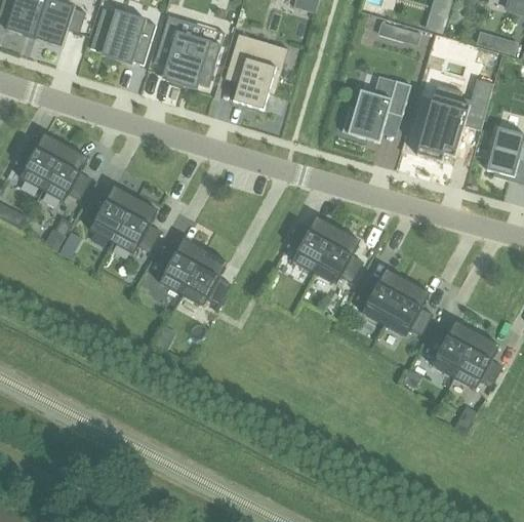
[(34,39),(46,0),(14,0),(9,19),(6,30),(34,39)]
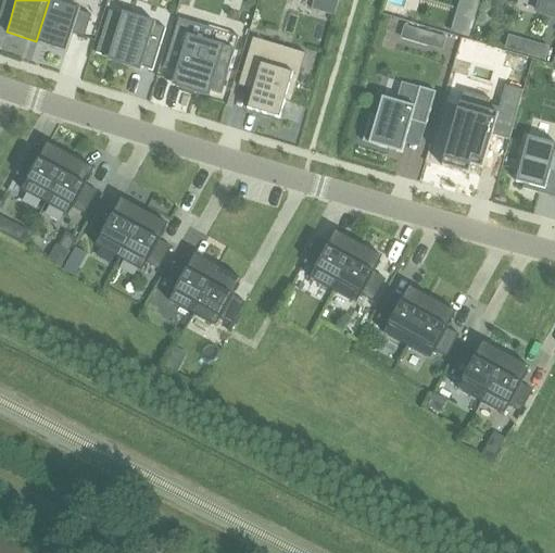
[(71,32),(78,9),(79,7),(58,0),(49,0),(36,41),(65,50),(71,32)]
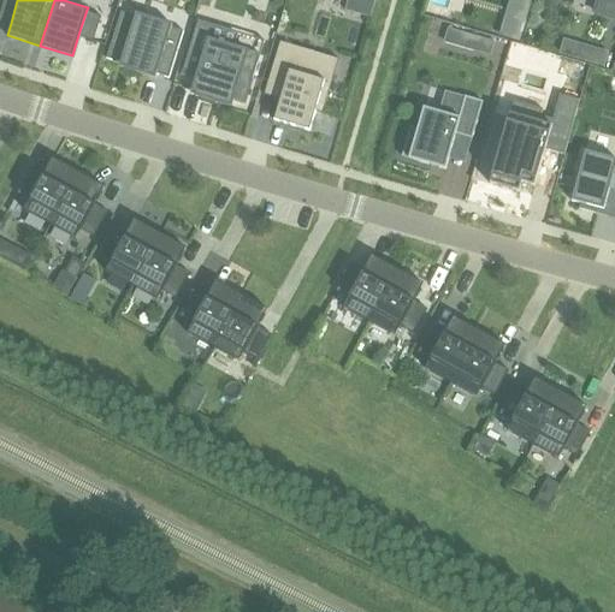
[(344,0),(343,9),(368,16),(373,0),(344,0)]
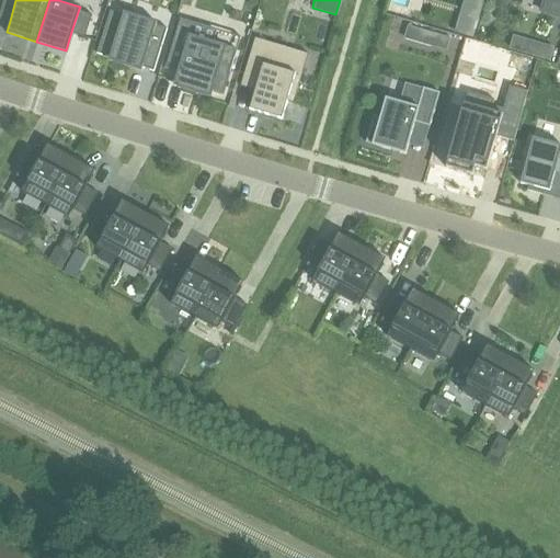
[(463,0),(461,6),(481,11),(483,0),(463,0)]
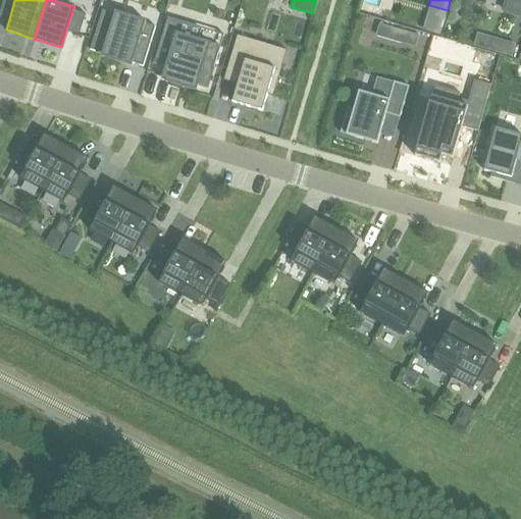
[(505,0),(503,7),(520,12),(520,0),(505,0)]
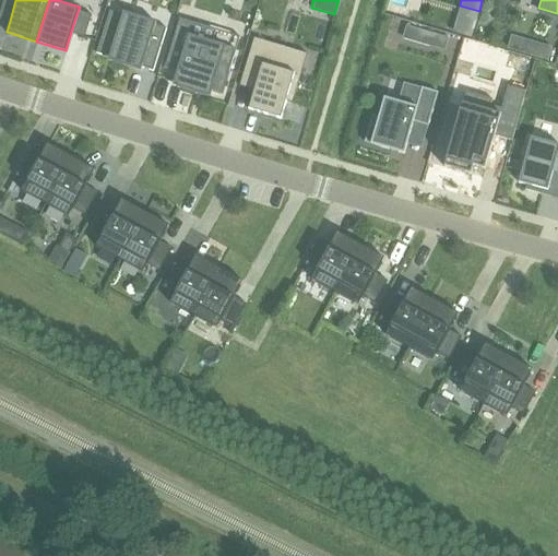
[(166,26),(155,23),(155,21),(122,10),(122,12),(109,9),(95,51),(108,55),(107,59),(140,70),(141,66),(152,69),(166,26)]
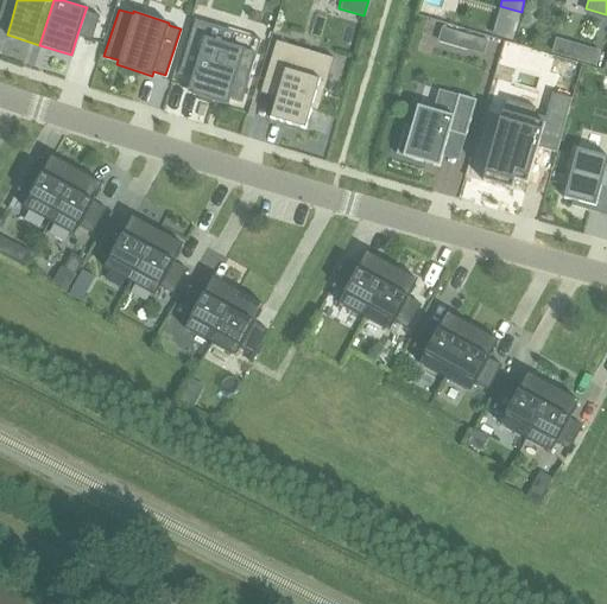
[(191,76),(187,91),(227,103),(229,96),(241,100),(255,51),(208,36),(212,23),(195,18),(178,71),(191,76)]
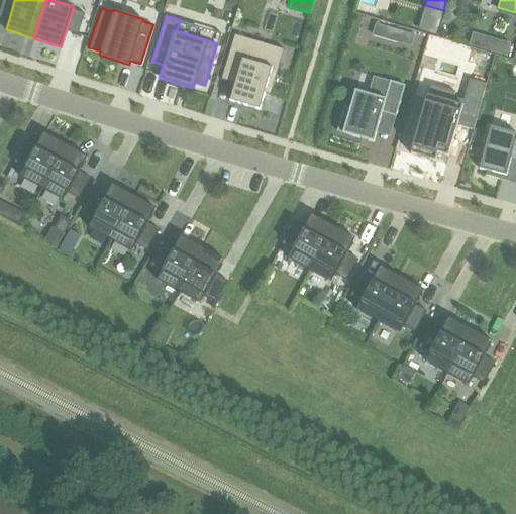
[(415,33),(400,29),(396,40),(411,45),(415,33)]
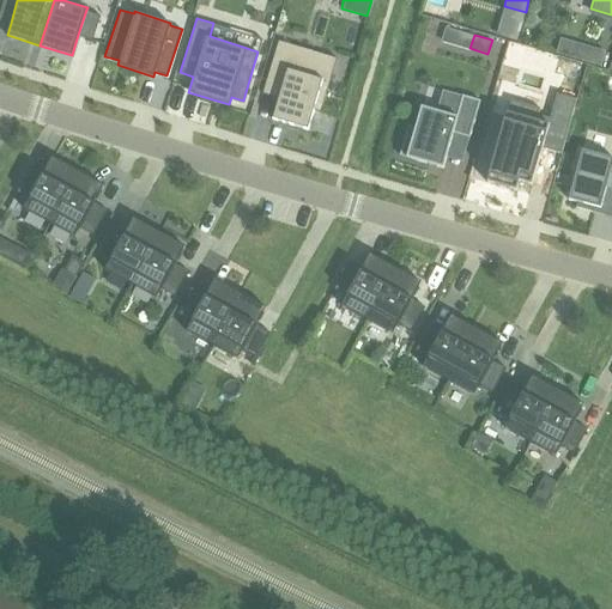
[(320,111),(332,72),(308,65),(311,49),(278,38),(266,79),(282,84),(278,97),(272,117),(307,128),(313,109),(320,111)]
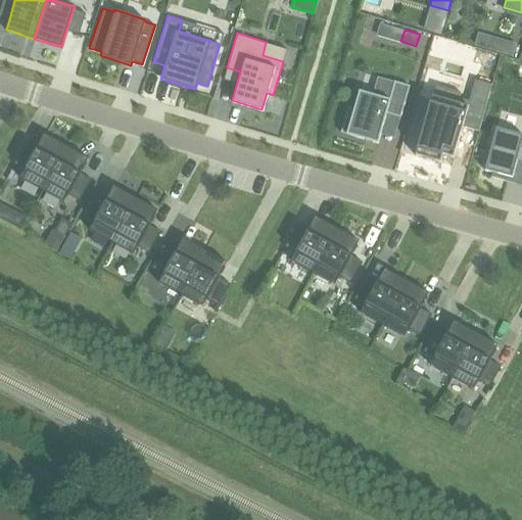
[(506,39),(502,52),(513,55),(517,43),(506,39)]
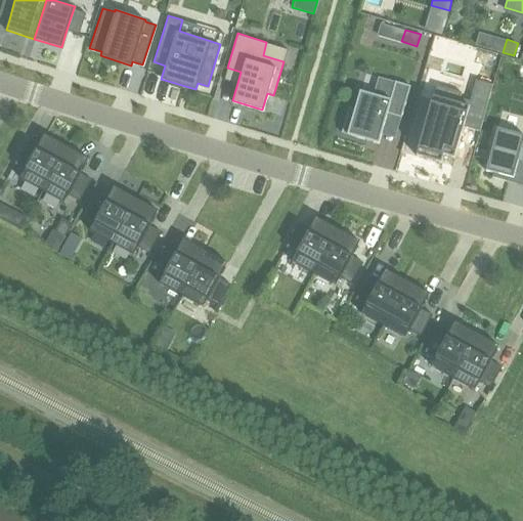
[(348,106),(341,131),(341,132),(378,142),(381,133),(387,113),(400,117),(409,85),(395,80),(394,81),(389,98),(373,93),(359,90),(354,107),(348,106)]
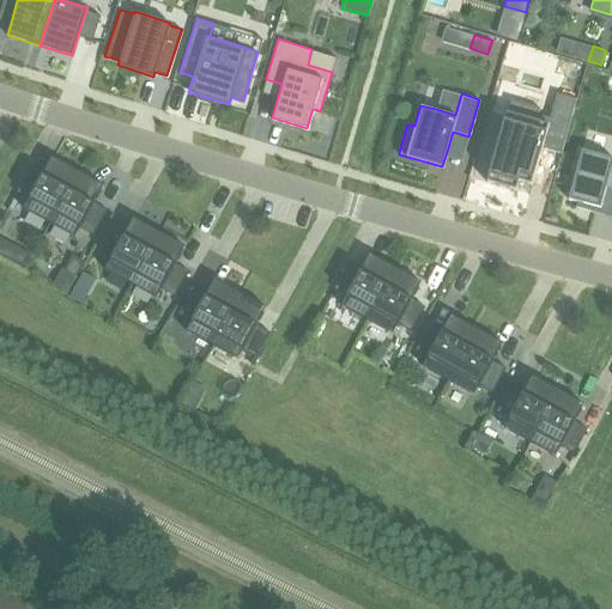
[(510,98),(486,181),(516,189),(520,175),(533,178),(541,146),(550,116),(549,116),(538,113),(539,107),(510,98)]
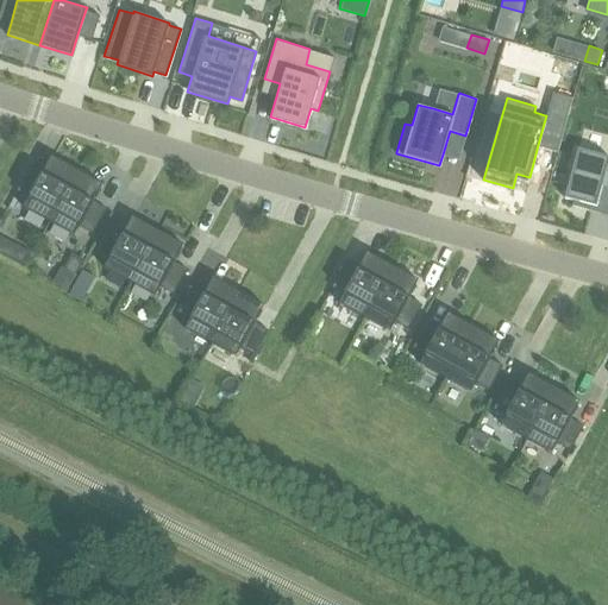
[(607,155),(577,147),(564,196),(572,199),(596,206),(601,188),(607,189),(607,165),(607,161),(607,155)]
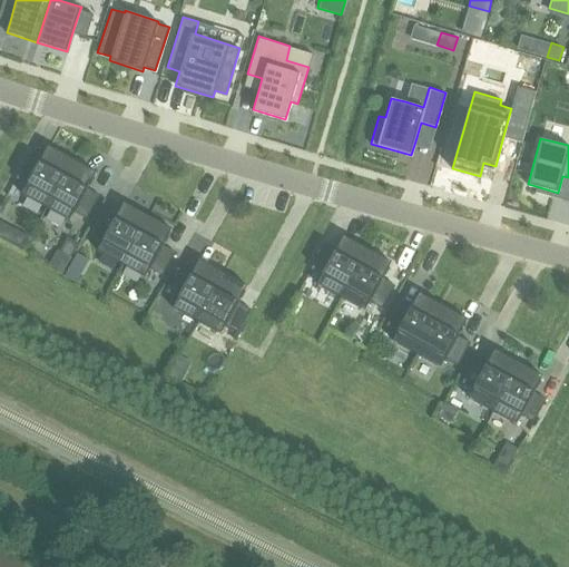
[(48,145),(39,162),(27,155),(15,177),(27,184),(21,193),(46,206),(71,158),(48,145)]
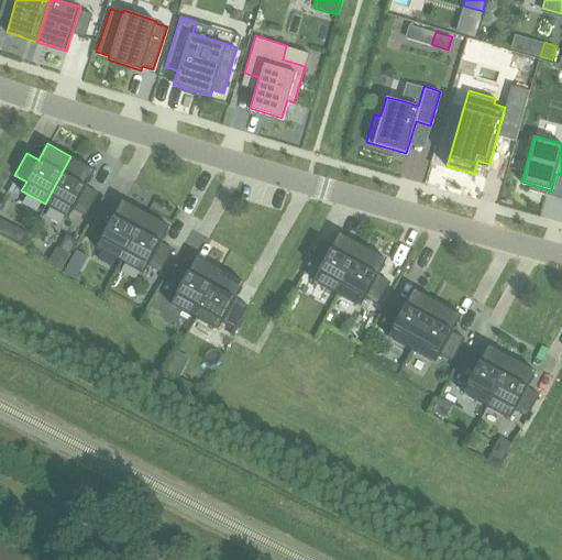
[(74,208),(85,215),(98,191),(86,185),(95,169),(70,156),(45,204),(68,217),(74,208)]
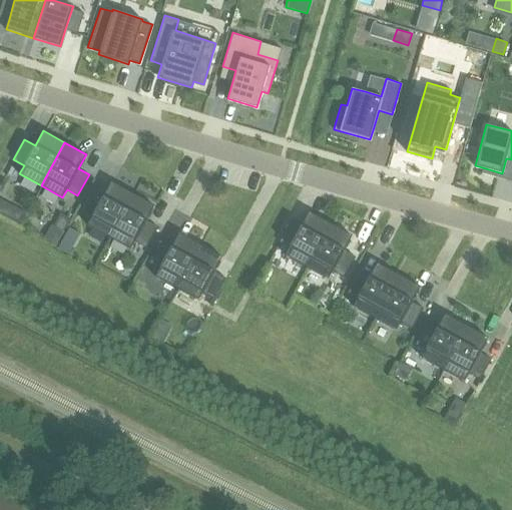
[(132,193),(111,181),(87,224),(109,236),(132,193)]
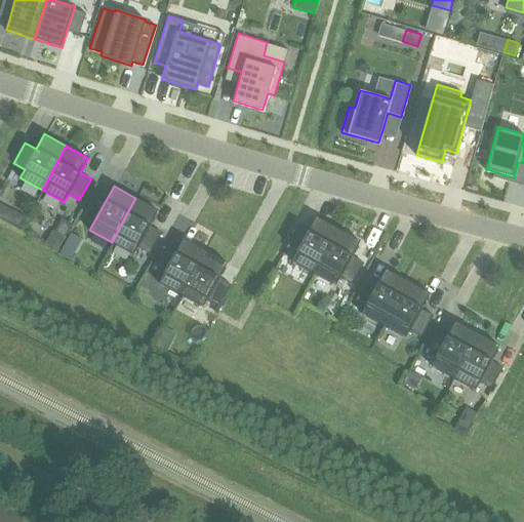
[(158,210),(135,198),(112,242),(133,254),(138,246),(149,252),(161,231),(150,225),(158,210)]
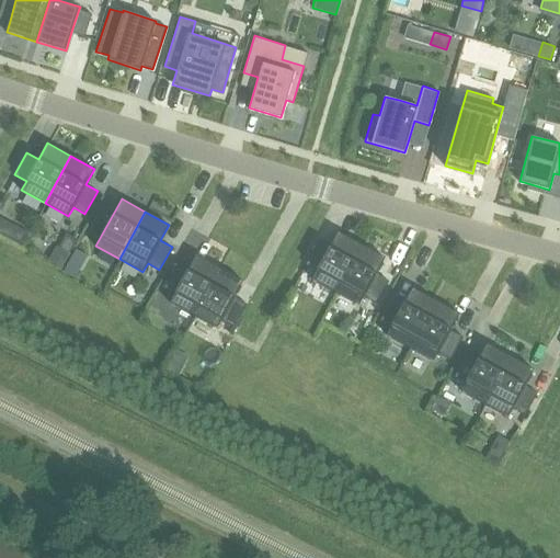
[(0,231),(6,235),(12,223),(0,215),(0,231)]
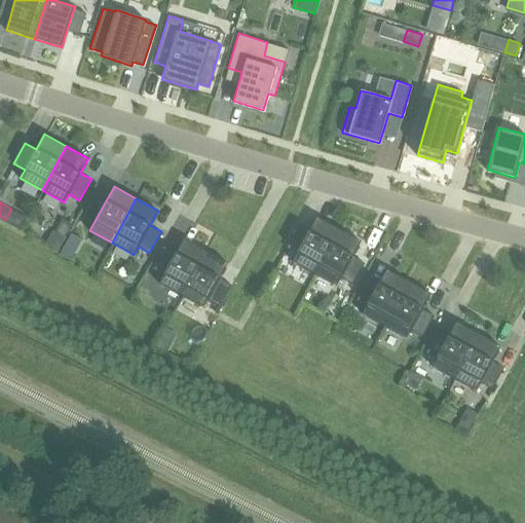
[(61,216),(53,230),(64,235),(71,222),(61,216)]
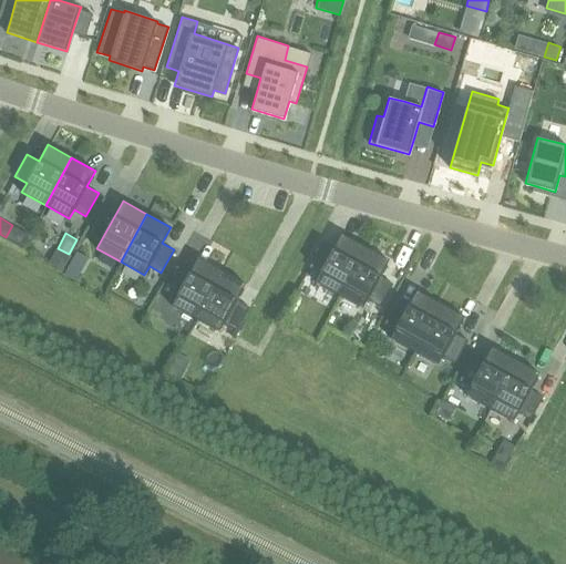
[(332,249),(321,243),(308,266),(320,273),(315,282),(339,295),(366,247),(341,234),(339,237),(332,249)]
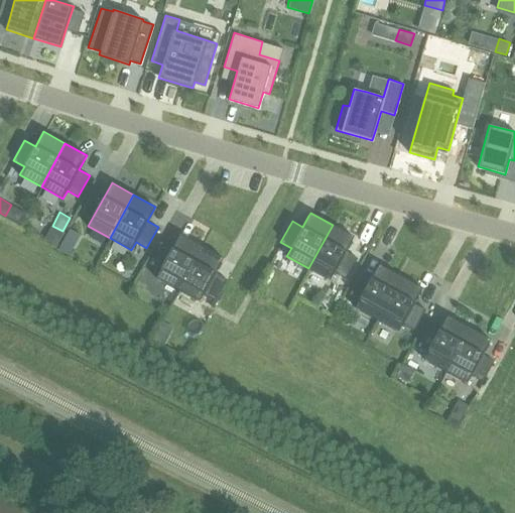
[(308,268),(331,280),(335,272),(346,277),(357,257),(346,251),(354,237),(333,225),(308,268)]
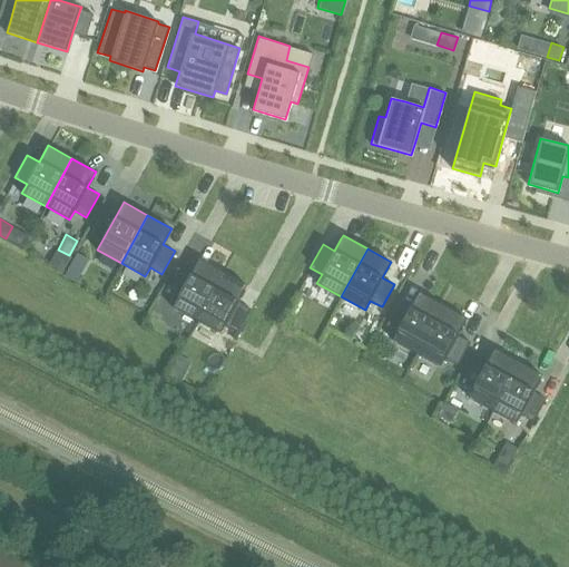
[(64,274),(75,281),(88,256),(76,251),(64,274)]
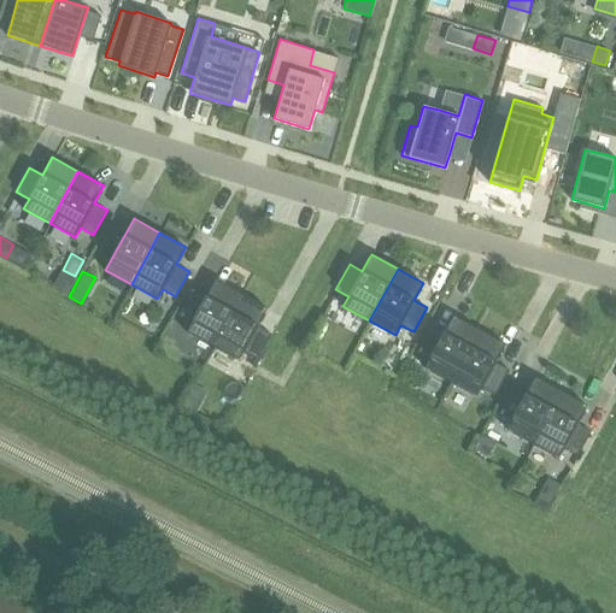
[(206,296),(193,290),(180,314),(192,322),(187,331),(213,346),(241,294),(216,280),(206,296)]
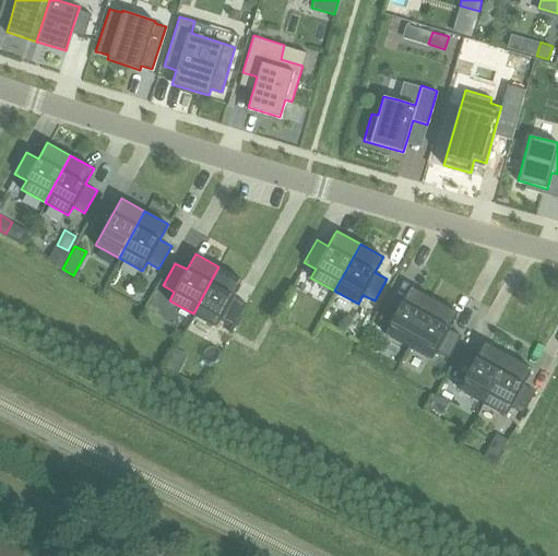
[(242,280),(218,267),(193,314),(216,327),(222,318),(233,324),(245,302),(234,295),(242,280)]
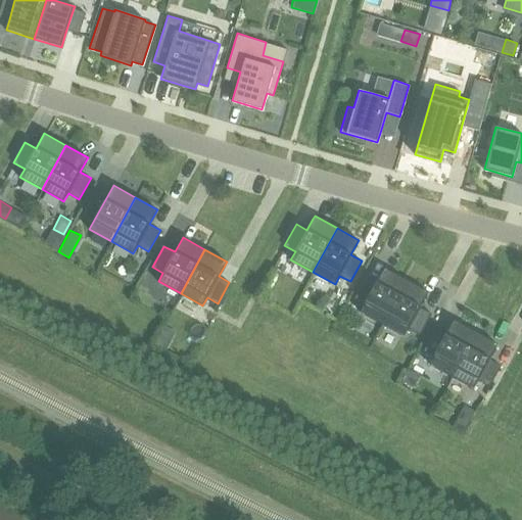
[(353,297),(365,303),(360,312),(382,324),(406,280),(384,268),(376,282),(366,276),(353,297)]
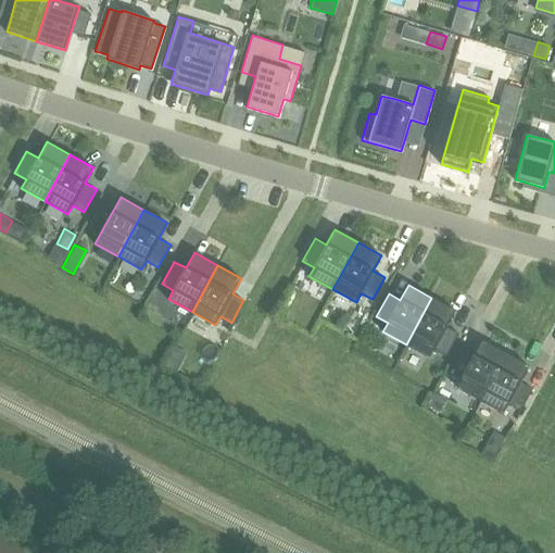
[(455,311),(431,298),(406,344),(429,357),(434,349),(445,354),(458,331),(446,325),(455,311)]
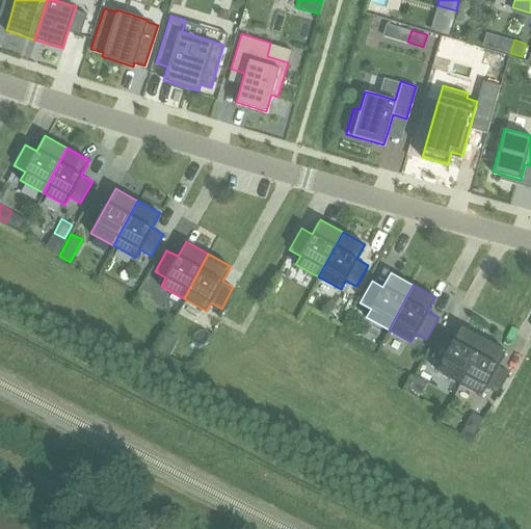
[(436,370),(459,382),(483,338),(461,325),(452,341),(441,335),(429,354),(442,361),(436,370)]
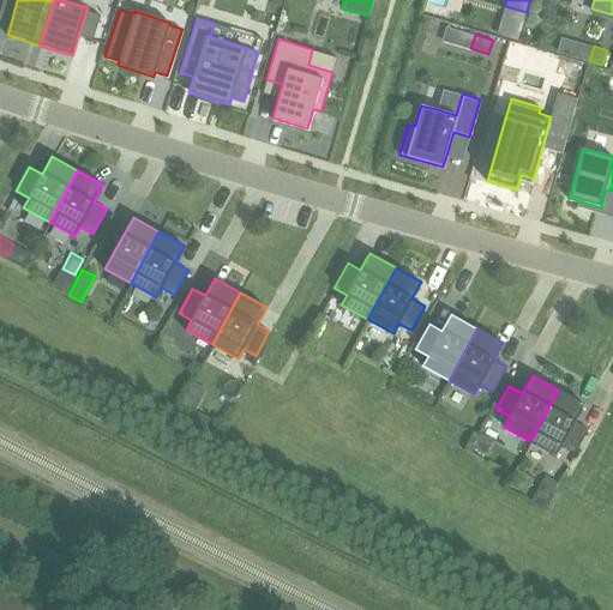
[(584,403),(558,390),(530,441),(556,454),(562,446),(574,452),(587,428),(575,421),(584,403)]
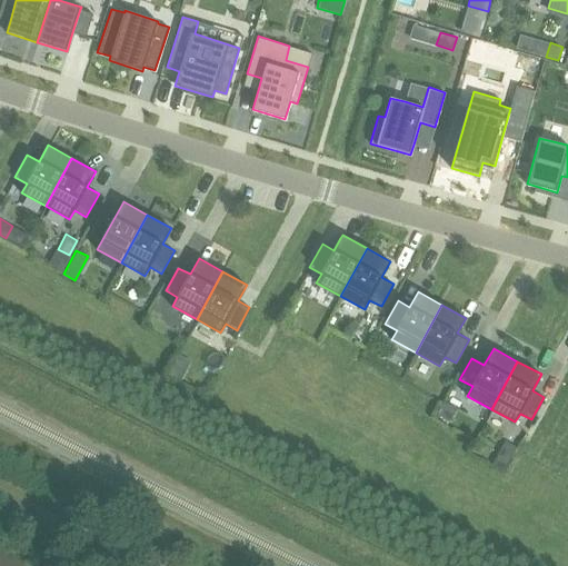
[(511,457),(499,452),(492,464),(504,470),(511,457)]
